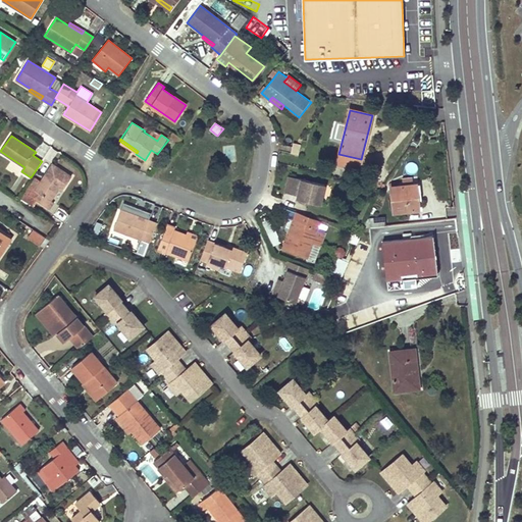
[(291,145),(289,152),(297,154),(299,147),(291,145)]
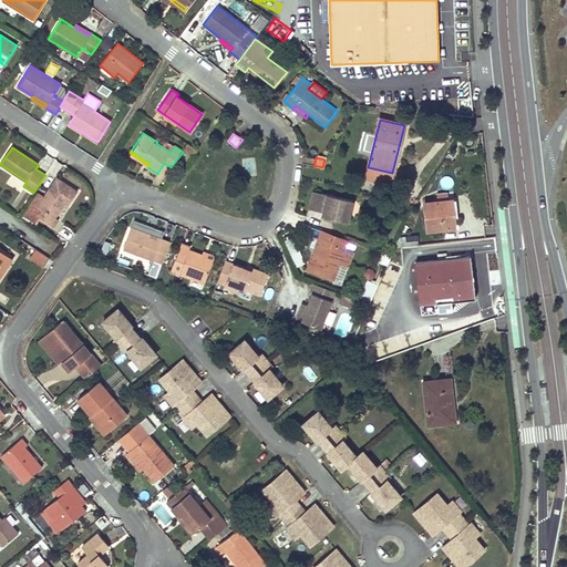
[(68,208),(78,192),(57,178),(38,206),(43,210),(39,217),(53,227),(58,219),(54,217),(63,205),(68,208)]
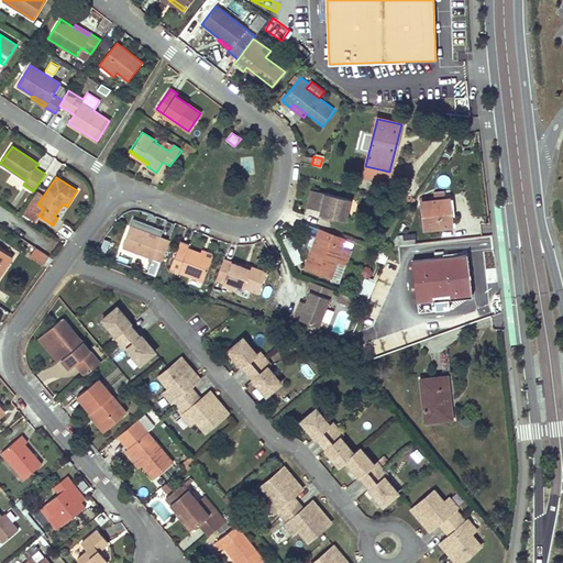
[(348,199),(311,190),(307,207),(321,210),(320,214),(345,220),(348,211),(351,200),(348,199)]
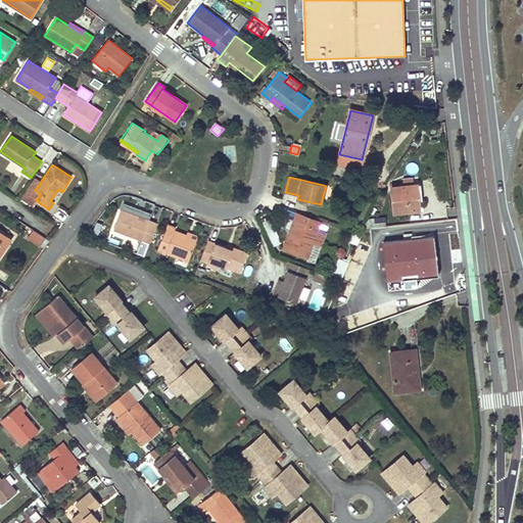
[(391,187),(394,212),(417,210),(414,185),(391,187)]
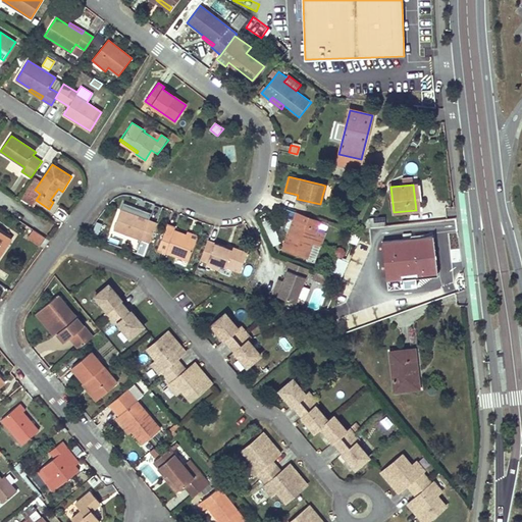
[(155,222),(120,210),(113,228),(148,243),(155,222)]
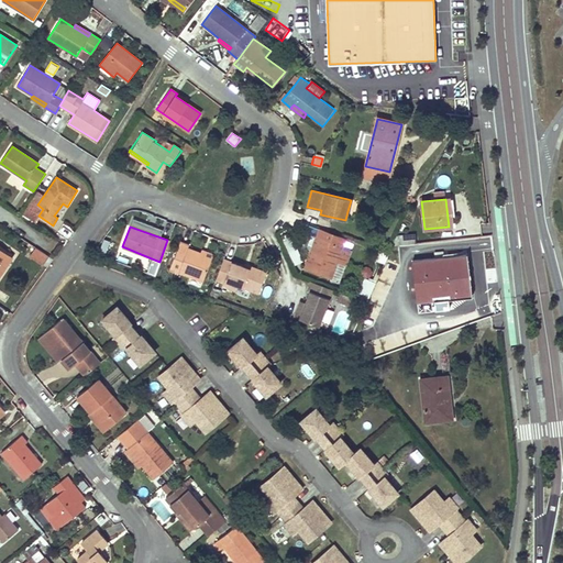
[(301,266),(327,277),(343,239),(317,228),(313,235),(319,238),(312,252),(308,250),(301,266)]
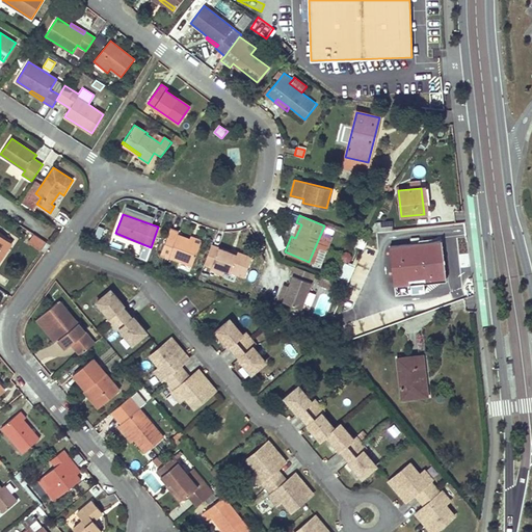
[(301,224),(296,222),(291,236),(295,238),(301,224)]
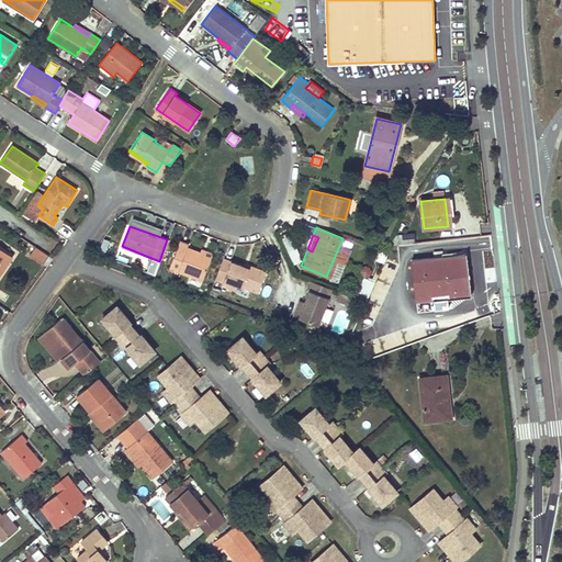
[(107,254),(110,239),(103,238),(100,251),(107,254)]
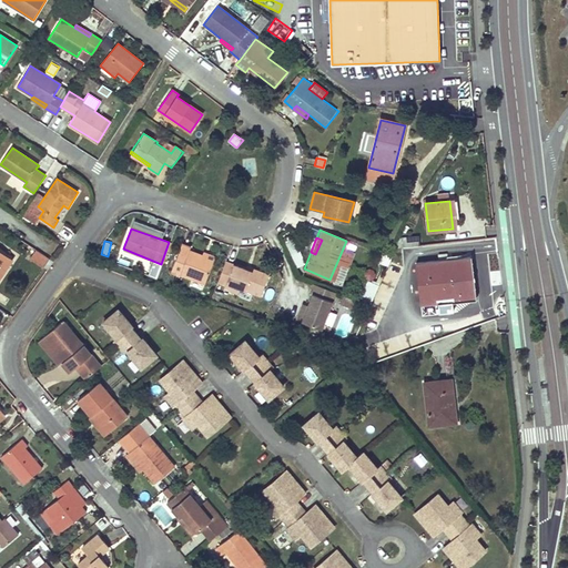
[(181,243),(171,269),(205,283),(213,260),(202,256),(189,251),(190,246),(181,243)]
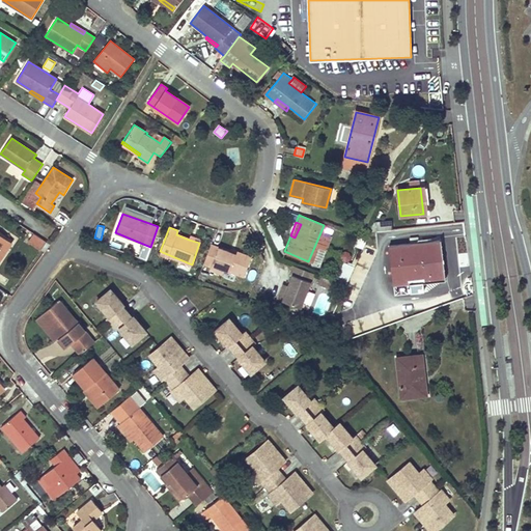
[(28,244),(43,249),(46,240),(32,234),(28,244)]
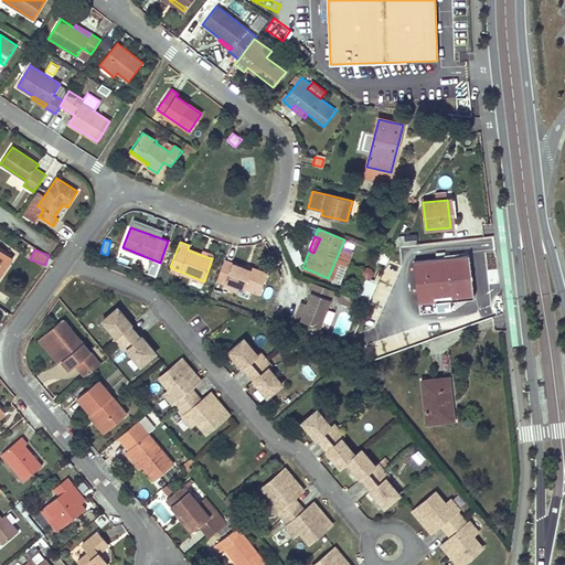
[(0,251),(0,275),(11,258),(0,251)]
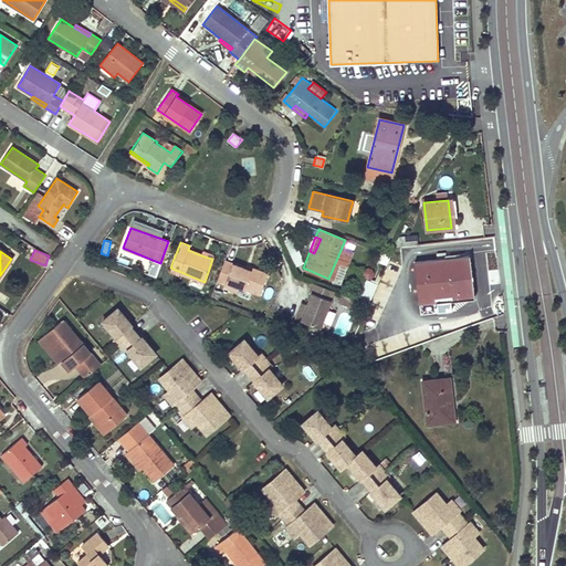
[(415,262),(419,304),(473,297),(470,255),(444,259),(444,252),(437,253),(437,260),(415,262)]
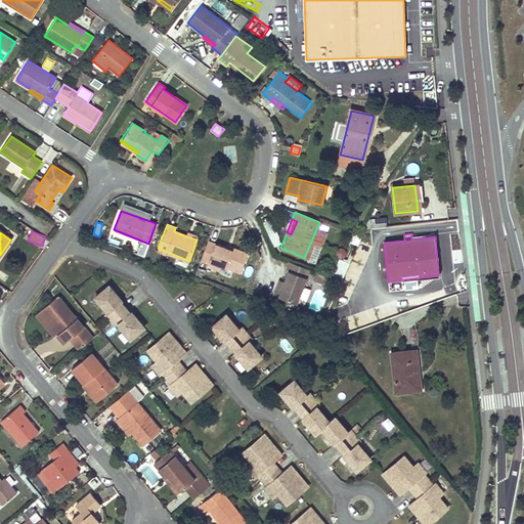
[(348,243),(356,246),(359,239),(351,235),(348,243)]
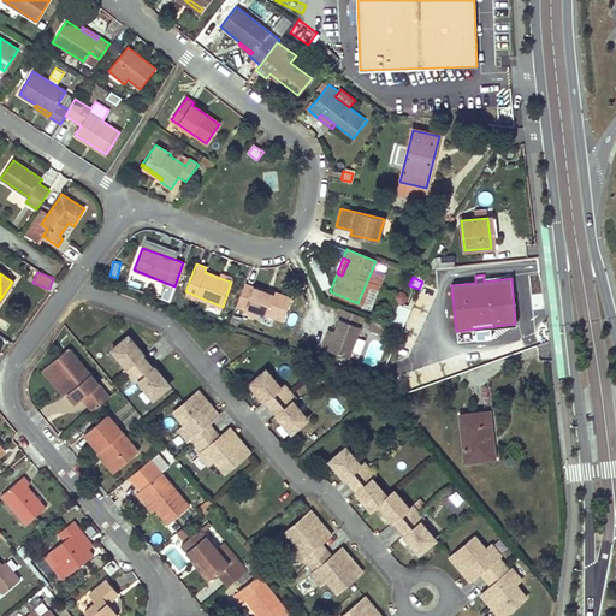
[(264,292),(242,284),(235,306),(243,309),(258,315),(260,309),(283,319),(291,298),(273,291),(271,295),(264,292)]
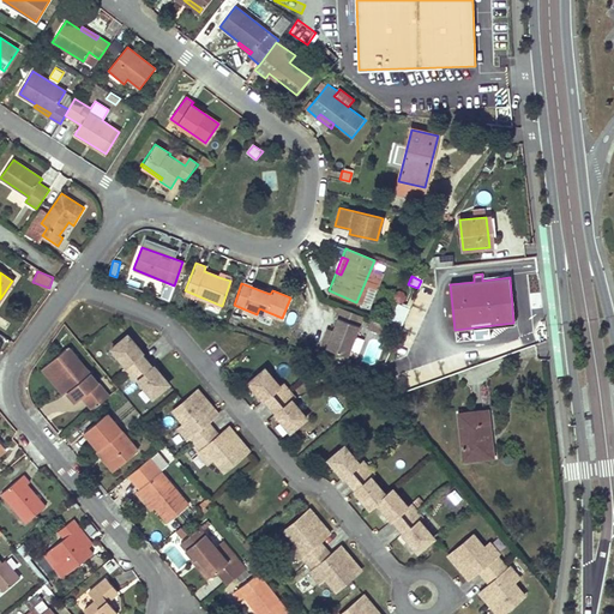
[(161,284),(158,298),(172,300),(174,286),(161,284)]
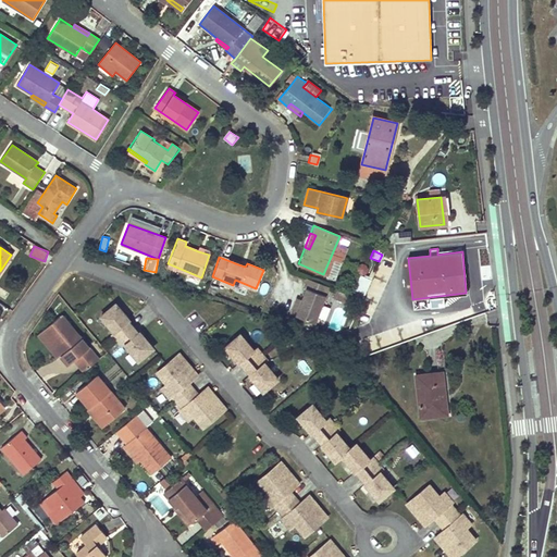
[(329,287),(306,277),(302,286),(305,287),(300,298),(294,313),(312,322),(324,296),(325,296),(329,287)]
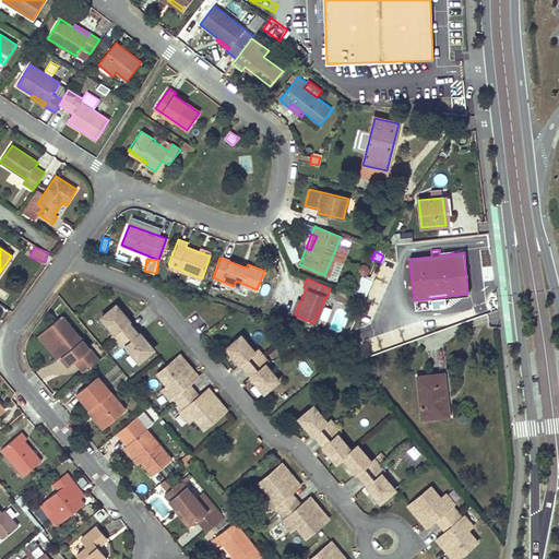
[(234,286),(221,281),(218,285),(233,289),(234,286)]
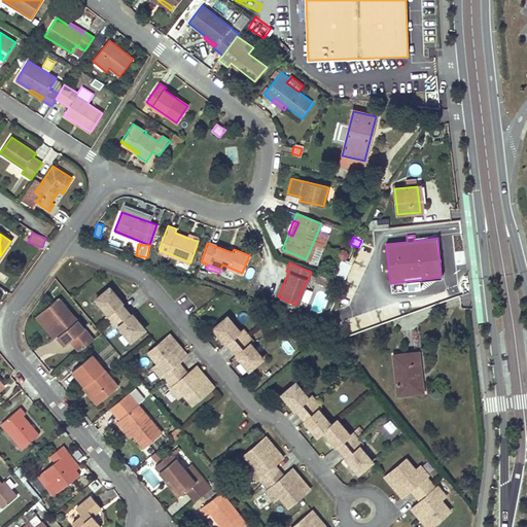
[(273,294),(278,296),(284,282),(279,280),(273,294)]
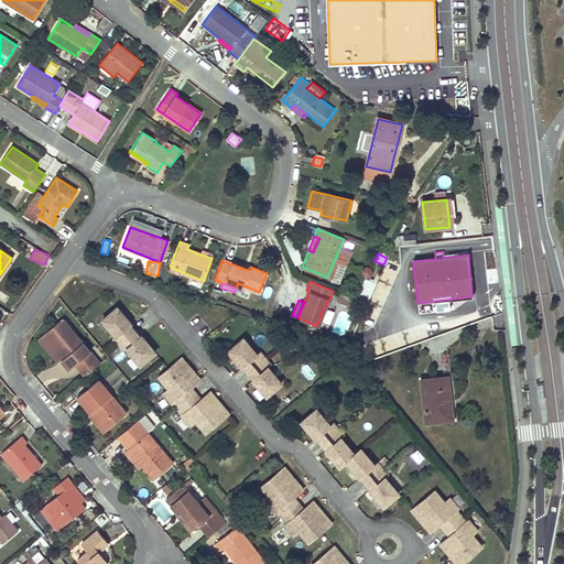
[(118,307),(104,321),(117,336),(114,338),(125,351),(128,349),(141,366),(155,353),(144,339),(143,340),(128,322),(130,321),(118,307)]
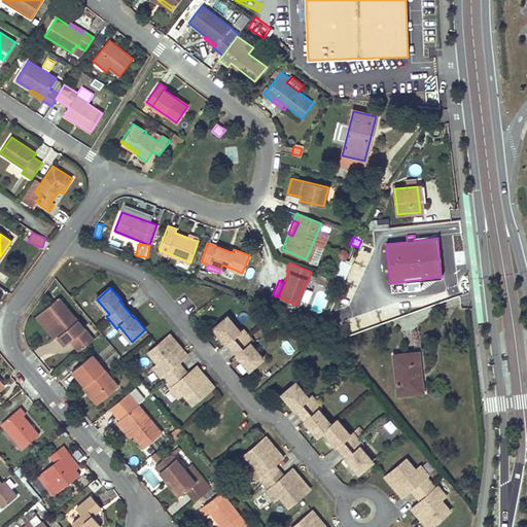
[(84,329),(59,299),(41,313),(60,335),(58,336),(66,345),(70,341),(84,329)]
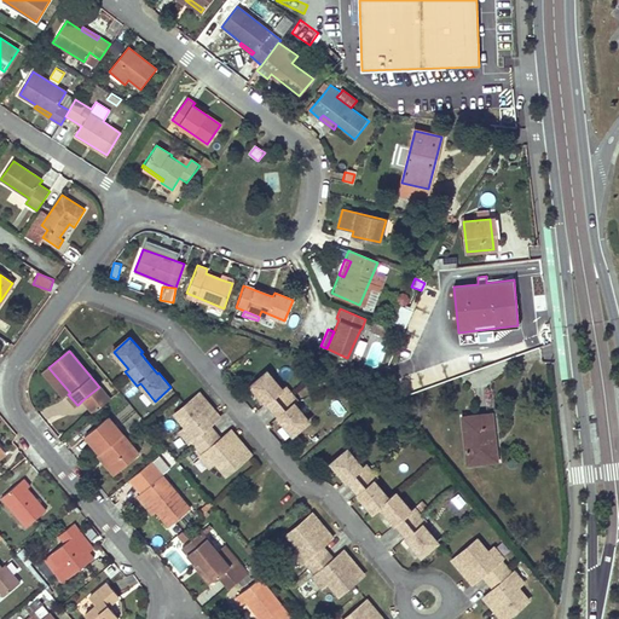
[(70,393),(48,368),(42,371),(64,398),(68,394),(70,393)]
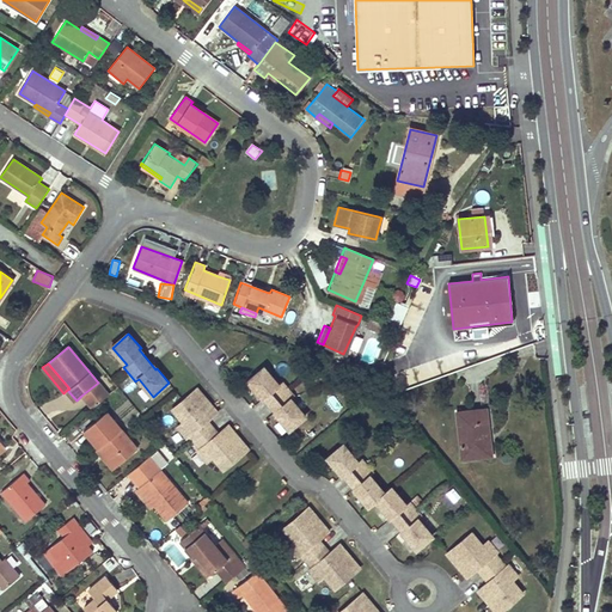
[(288,430),(305,416),(289,399),(293,396),(281,383),(279,385),(264,367),(248,380),(259,396),(261,395),(277,414),(276,415),(288,430)]
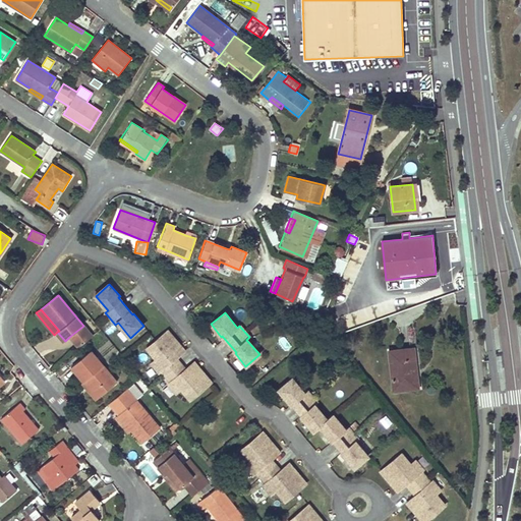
[(93,336),(83,326),(69,337),(78,348),(93,336)]
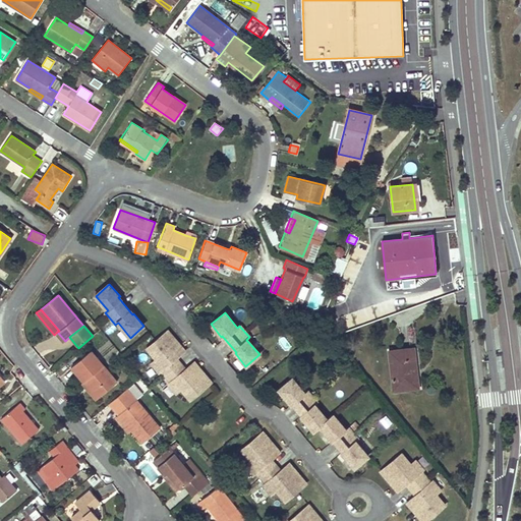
[(169,331),(148,349),(157,360),(152,364),(160,373),(162,371),(171,383),(169,385),(176,394),(181,390),(189,401),(212,383),(199,368),(190,375),(188,372),(176,358),(174,356),(183,349),(169,331)]
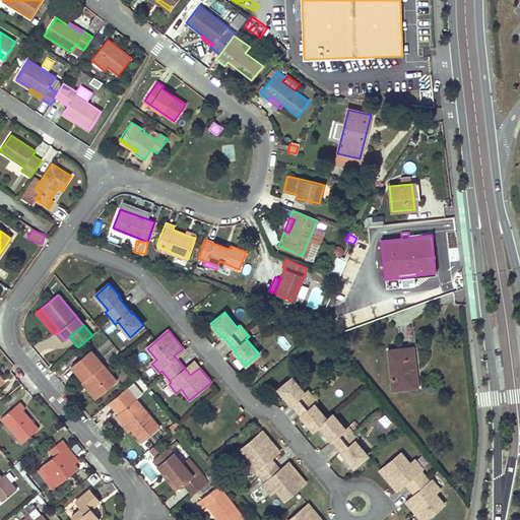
[(388,350),(392,390),(417,387),(416,374),(413,375),(410,347),(388,350)]
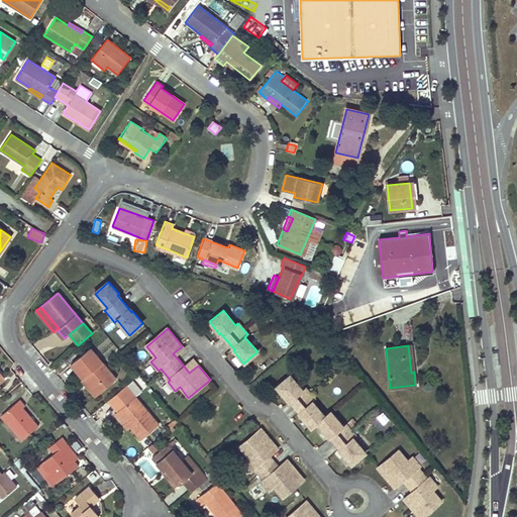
[(184,348),(182,346),(173,353),(175,355),(184,348)]
